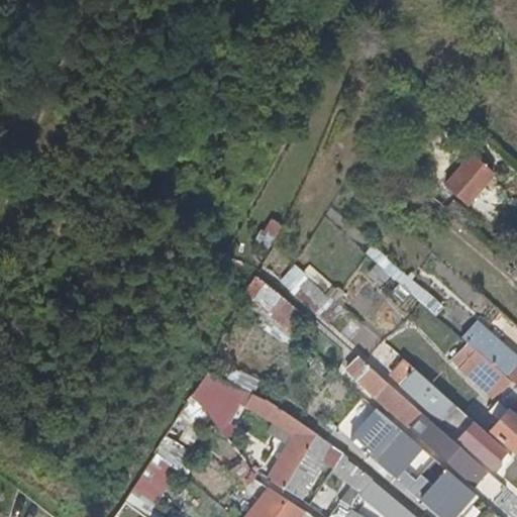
[(495,170),(474,151),(446,184),(469,202),(495,170)]
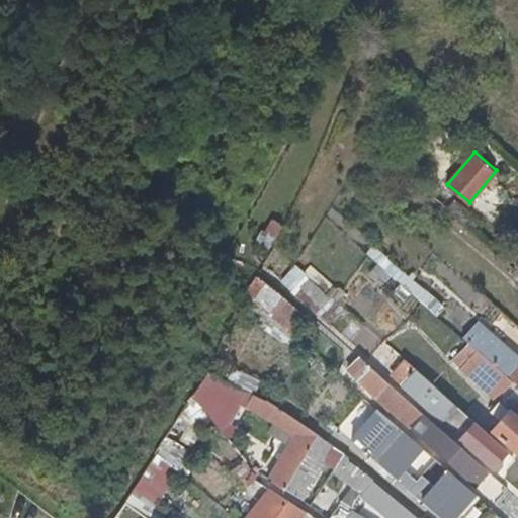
[(290,266),(277,284),(323,318),(337,299),(290,266)]
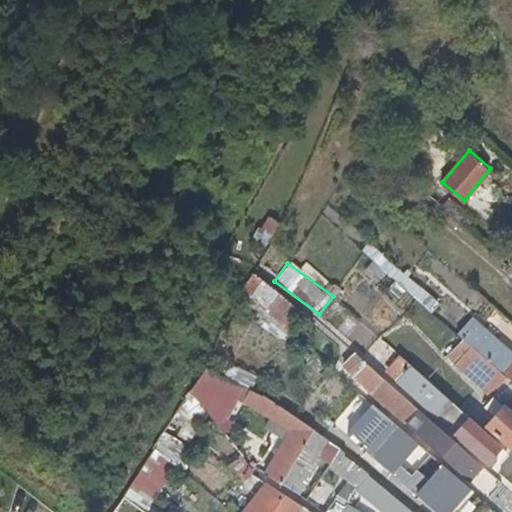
[(286,330),(301,309),(250,274),(235,295),(286,330)]
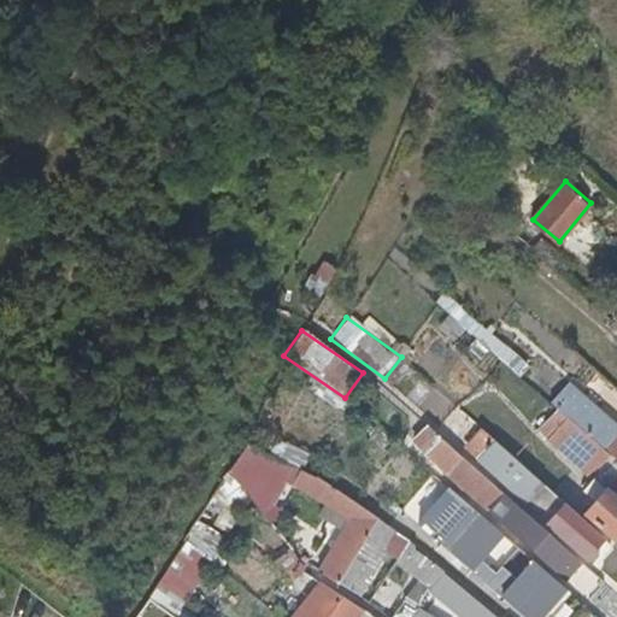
[(616,424),(570,382),(553,401),(616,458),(616,424)]
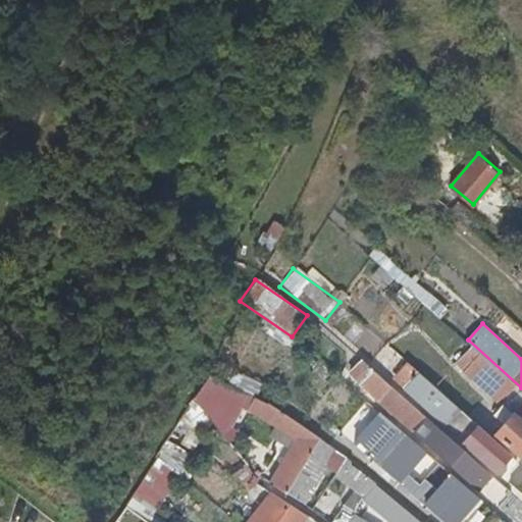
[(521,395),(475,355),(462,370),(499,403),(490,412),(501,421),(490,432),(517,456),(521,450),(521,395)]
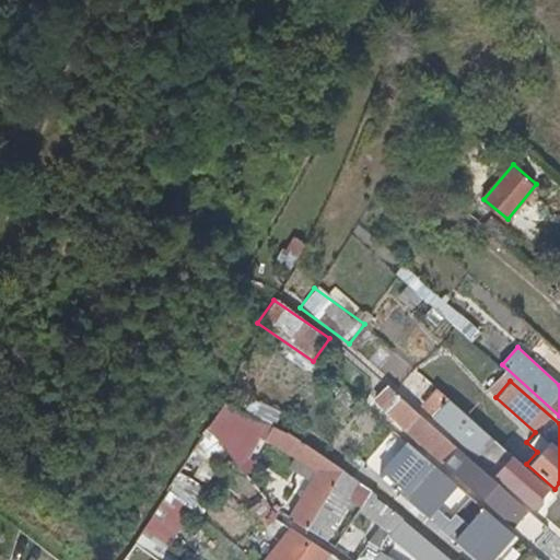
[(417,415),(418,412),(392,388),(378,403),(445,463),(453,455),(463,463),(454,471),(494,509),(506,492),(417,415)]
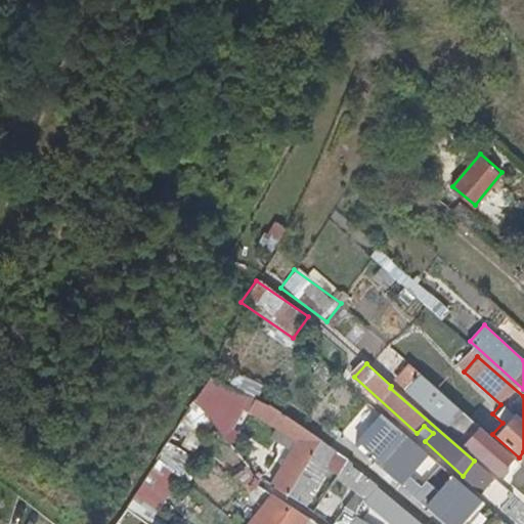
[(435,419),(442,424),(457,405),(446,395),(434,411),(438,415),(435,419)]
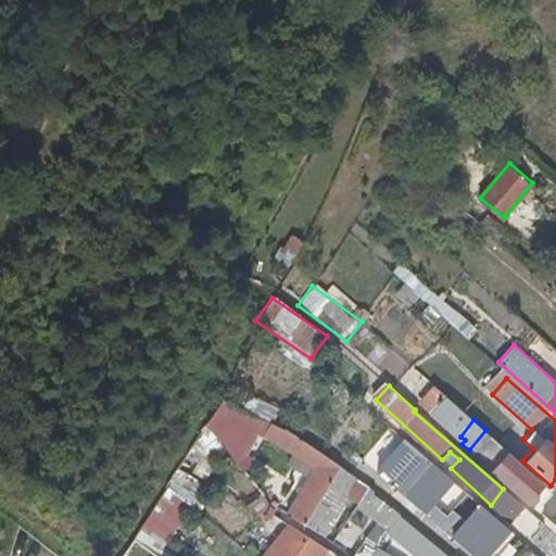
[(267,433),(318,466),(288,515),(305,526),(307,522),(323,533),(358,479),(325,455),(273,422),(267,433)]
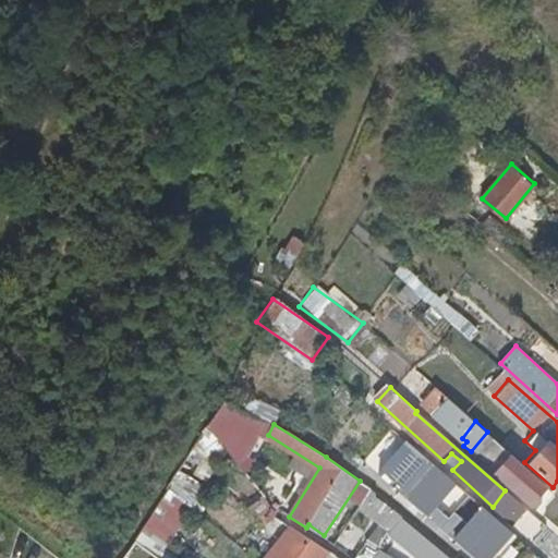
[(529,504),(546,485),(524,462),(487,432),(471,451),(529,504)]
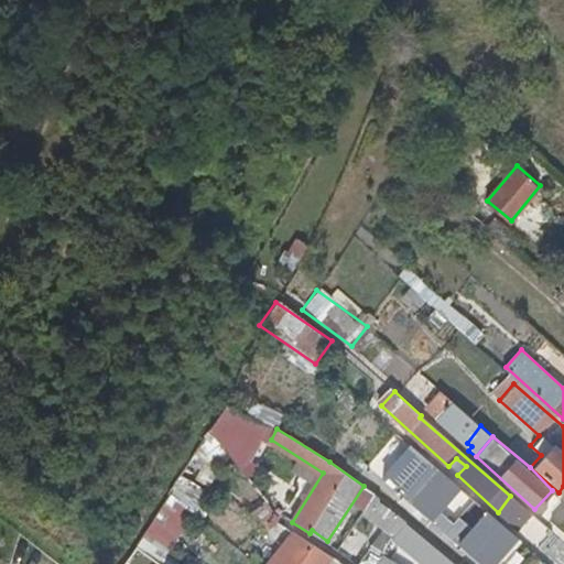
[(456,525),(477,501),(408,441),(380,473),(449,532),(456,525)]
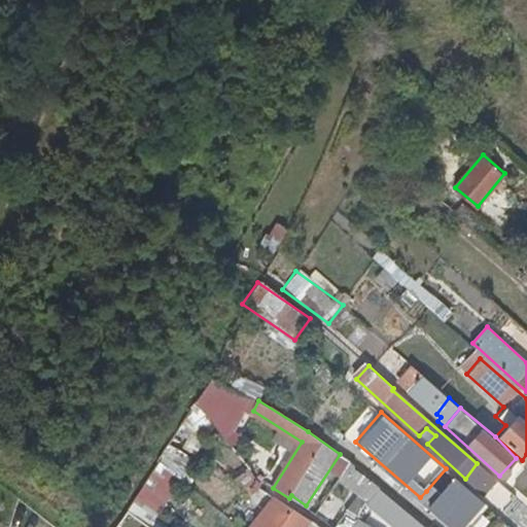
[(370,496),(380,482),(351,461),(342,477),(370,496)]
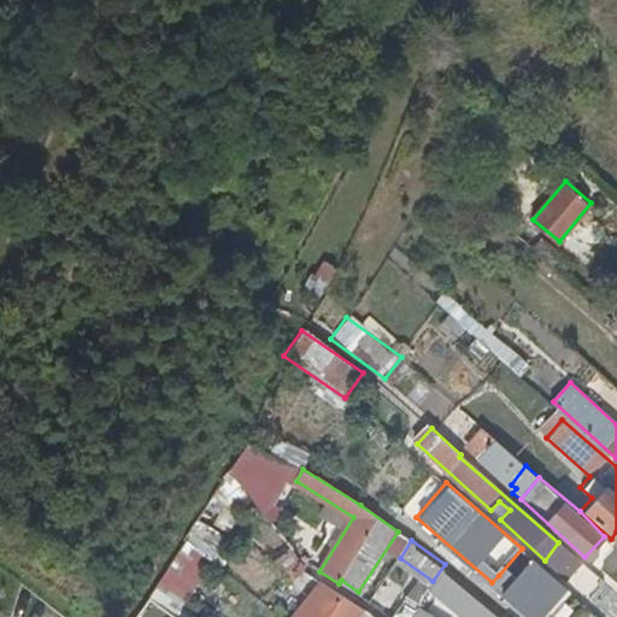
[(187,542),(154,585),(181,605),(213,562),(187,542)]
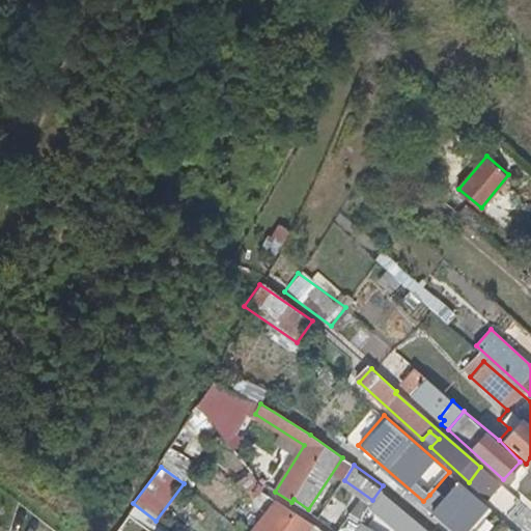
[(234,482),(249,499),(262,487),(249,471),(234,482)]
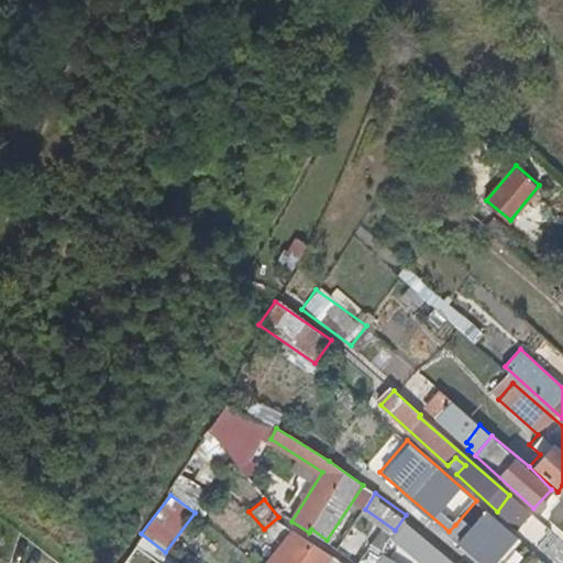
[(455,562),(435,545),(438,543),(406,515),(395,530),(392,534),(424,562),(455,562)]
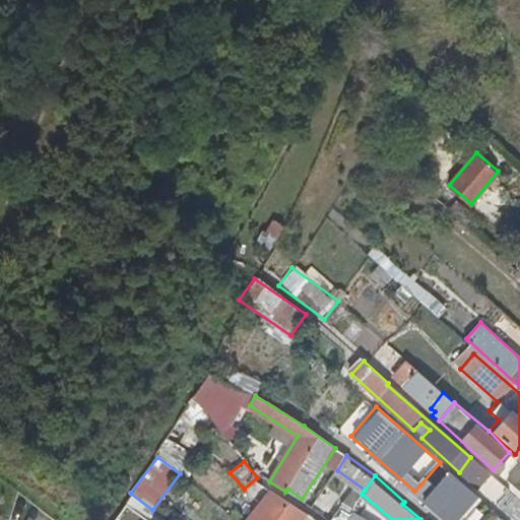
[(438,513),(445,519),(482,519),(494,509),(464,482),(445,506),(438,513)]
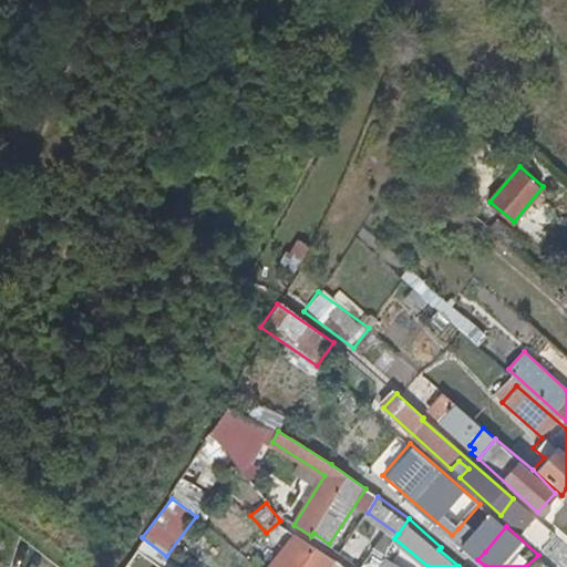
[(459,528),(452,535),(477,559),(485,552),(459,528)]
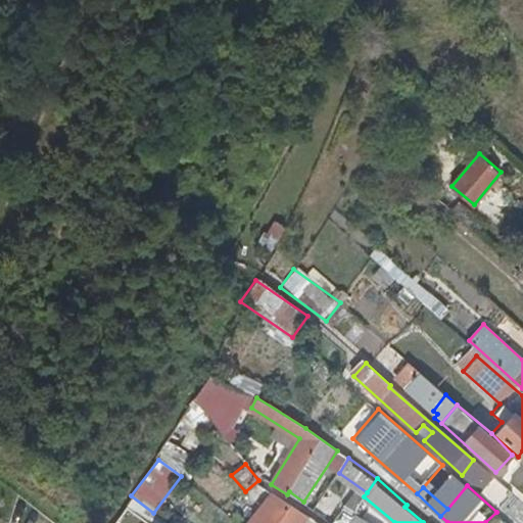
[(347,522),(372,522),(362,516),(364,513),(357,509),(347,522)]
